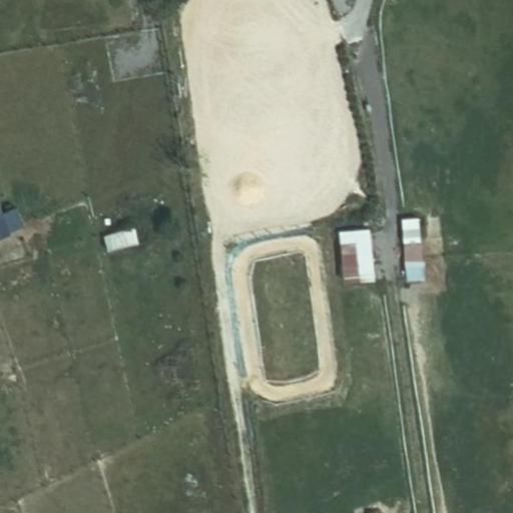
[(347,8),(345,0),(332,0),(333,10),(347,8)]
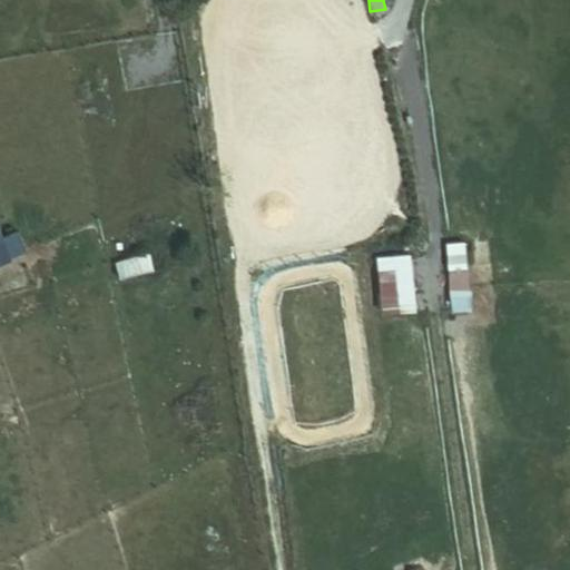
[(0,264),(28,254),(19,231),(5,236),(0,225),(0,264)]
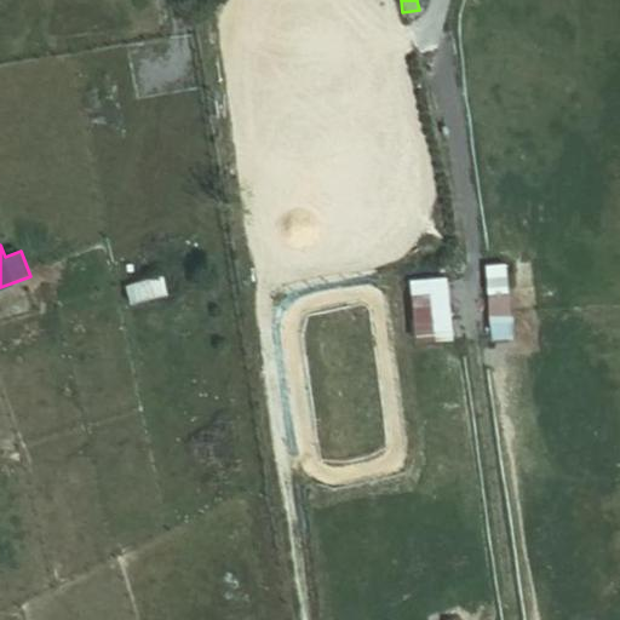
[(509,265),(487,265),(488,340),(509,339),(509,265)]
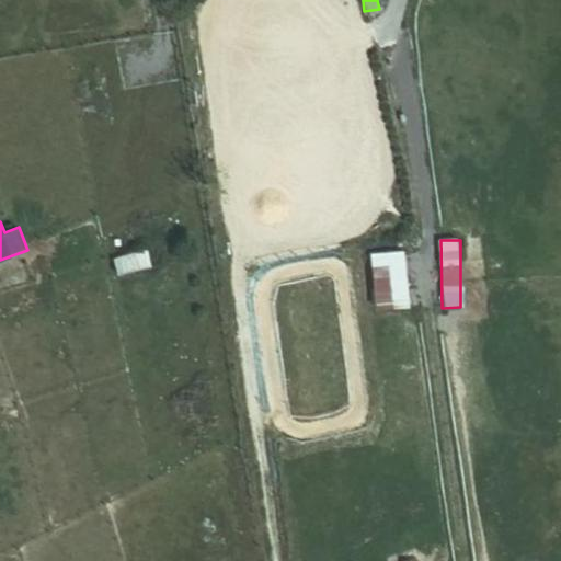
[(408,244),(384,248),(389,282),(412,278),(408,244)]
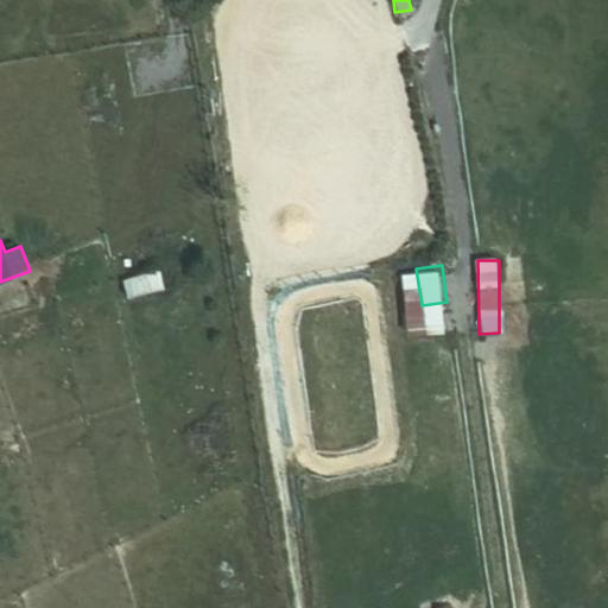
[(158,272),(124,280),(128,297),(163,287),(158,272)]
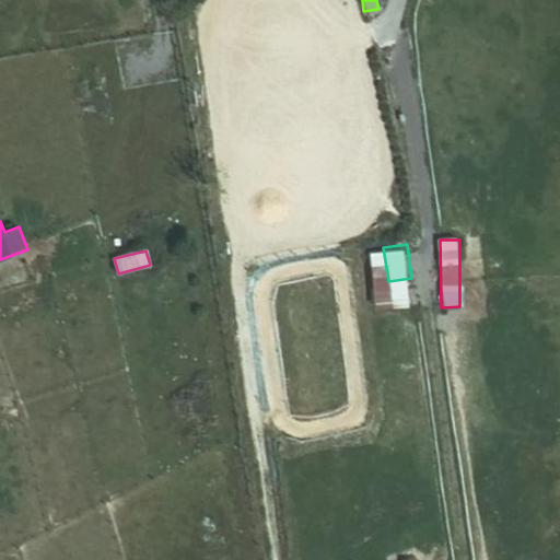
All buildings are outlined.
